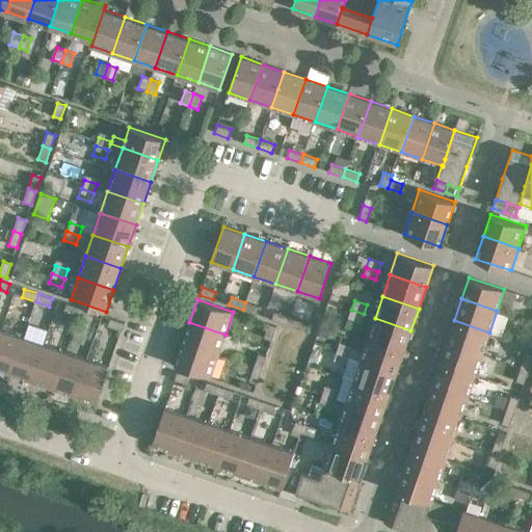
[(259,307),(245,302),(243,310),(257,314),(259,307)]
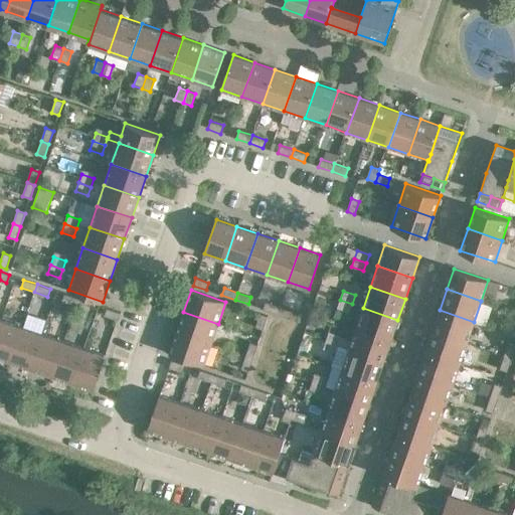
[(77,298),(64,294),(62,302),(75,306),(77,298)]
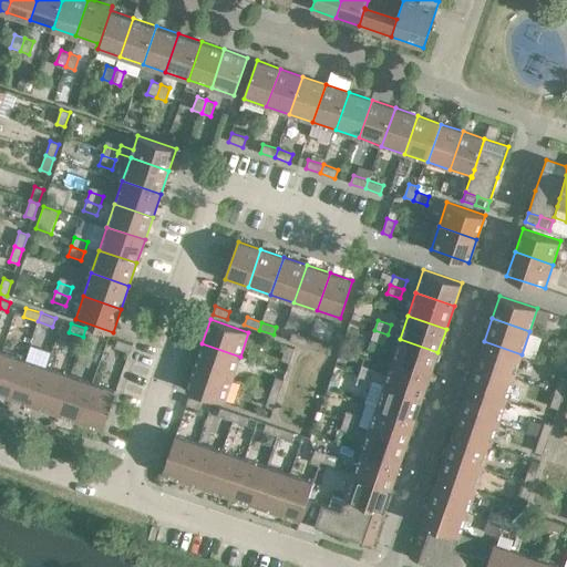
[(101,333),(85,328),(83,337),(98,342),(101,333)]
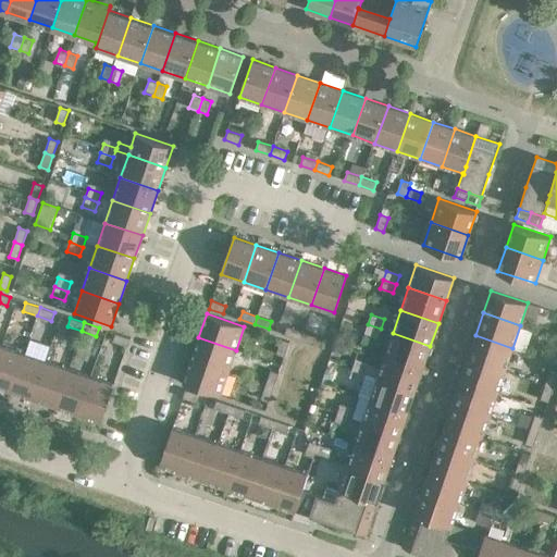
[(381,329),(368,324),(364,333),(378,337),(381,329)]
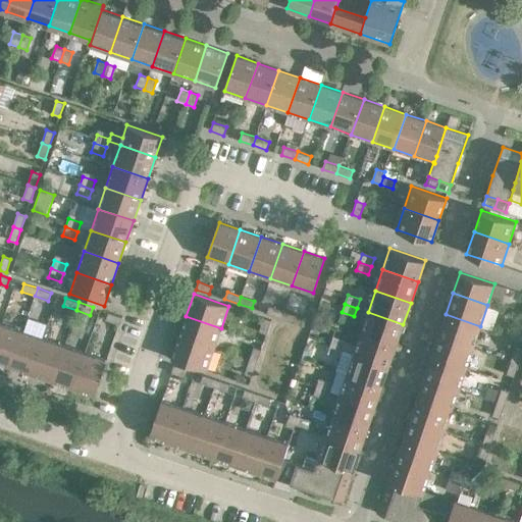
[(269,306),(266,313),(279,318),(282,310),(269,306)]
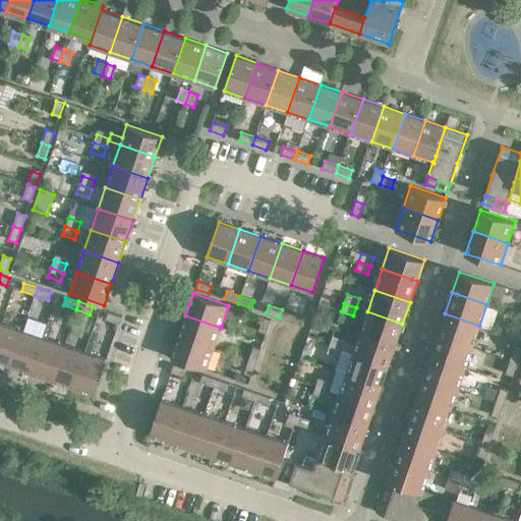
[(295,314),(282,309),(279,317),(293,322),(295,314)]
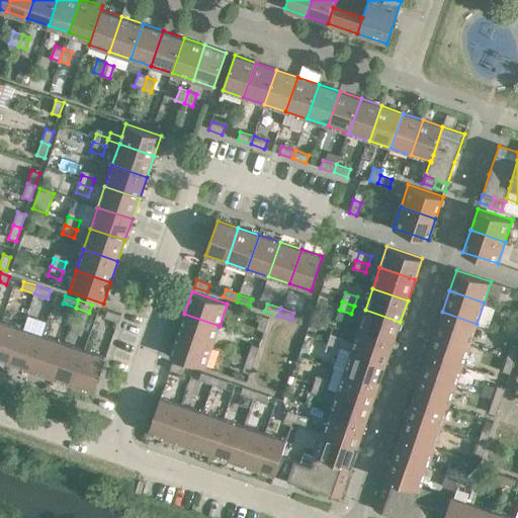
[(121,315),(107,310),(105,318),(118,323),(121,315)]
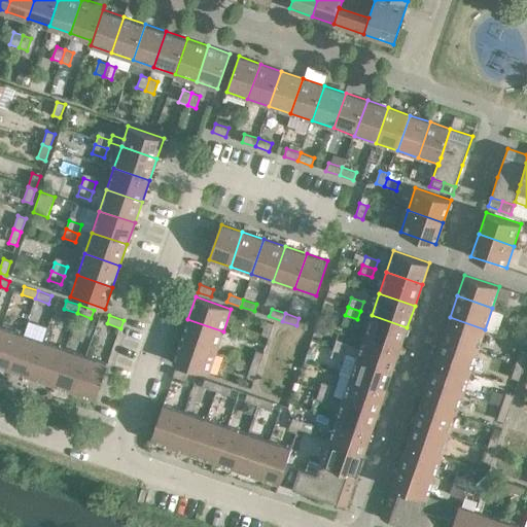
[(407,327),(372,315),(364,337),(399,348),(407,327)]
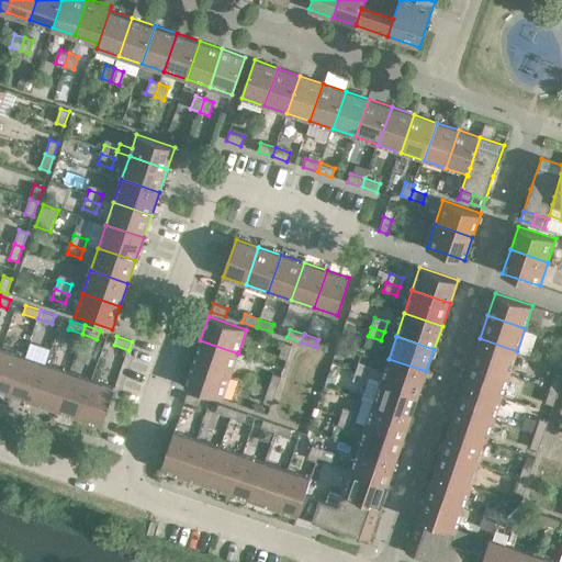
[(517,351),(480,338),(472,361),(509,374),(517,351)]
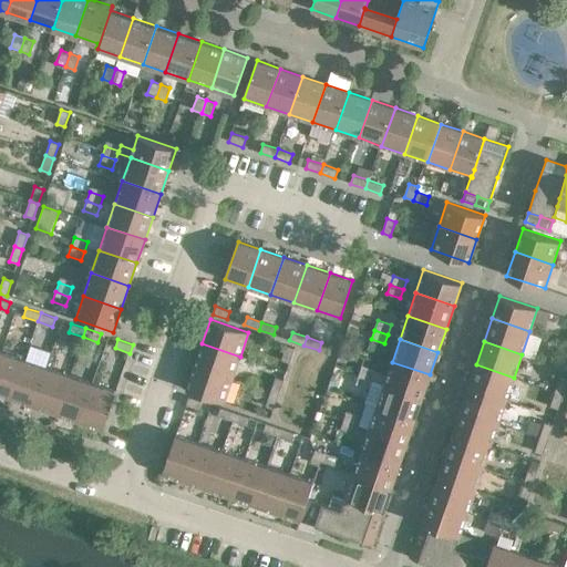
[(240,357),(202,343),(194,367),(233,380),(240,357)]
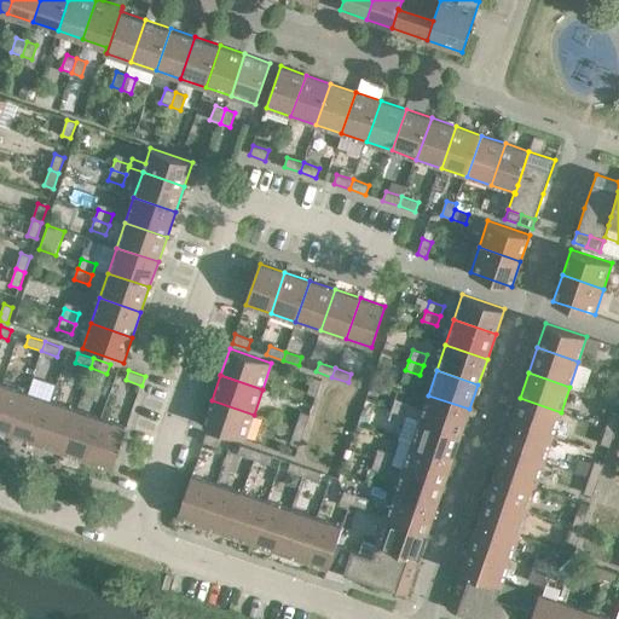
[(322,380),(312,377),(307,393),(316,397),(322,380)]
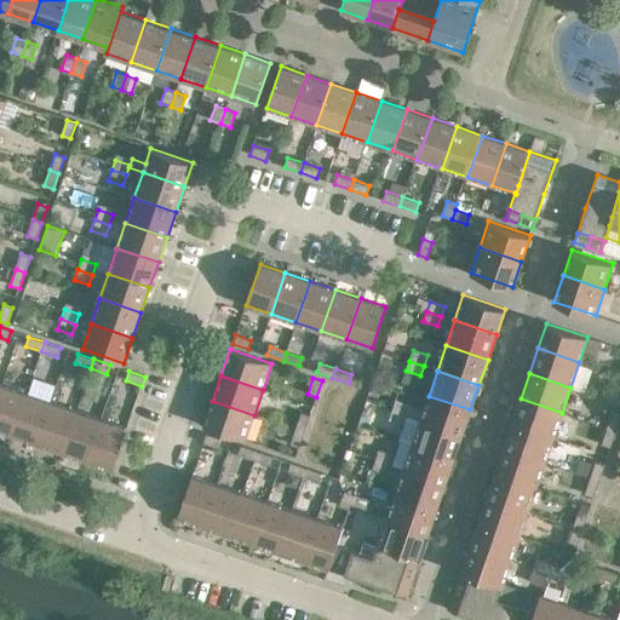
[(81,399),(97,403),(102,389),(86,384),(81,399)]
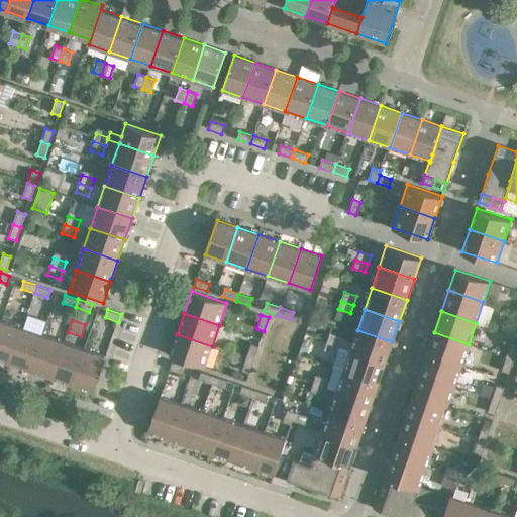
[(22,328),(1,321),(0,323),(0,358),(10,363),(22,328)]
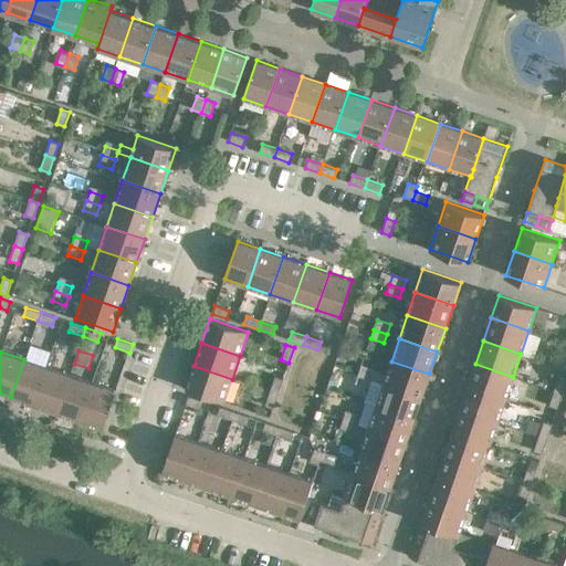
[(48,367),(24,359),(11,397),(34,405),(48,367)]
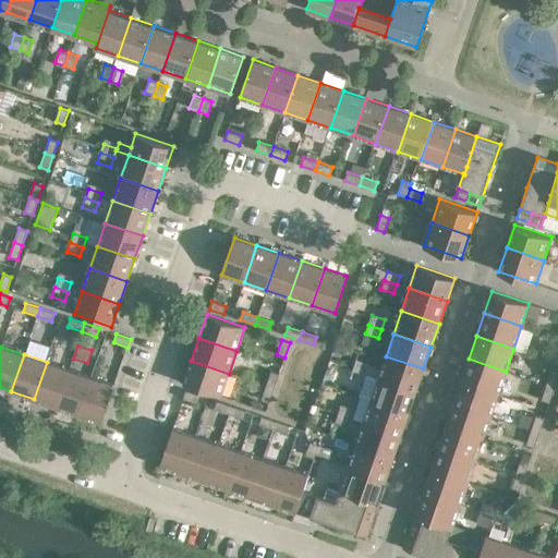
[(423,368),(386,356),(378,378),(415,391),(423,368)]
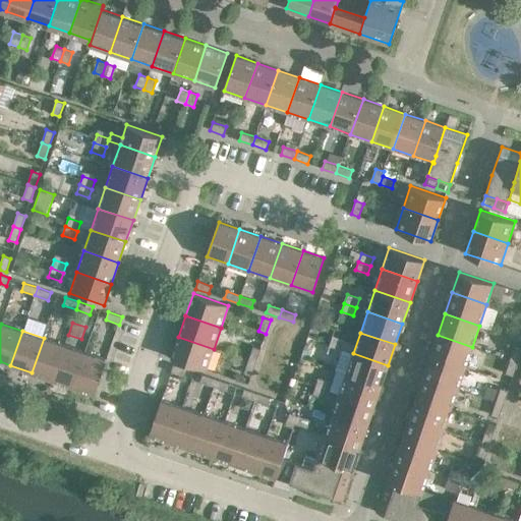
[(472,347),(438,335),(430,356),(465,368),(472,347)]
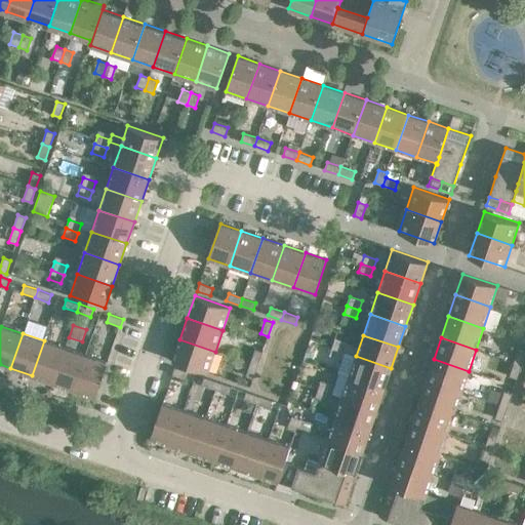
[(335,338),(332,347),(345,351),(348,342),(335,338)]
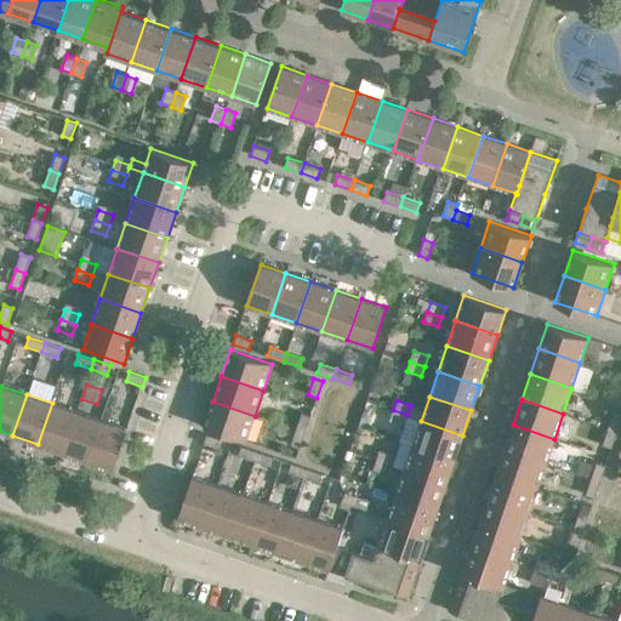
[(255,416),(212,402),(204,427),(245,442),(255,416)]
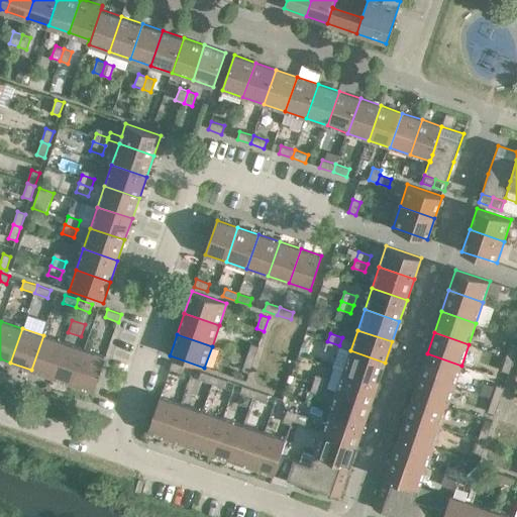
[(64,342),(43,335),(31,370),(53,377),(64,342)]
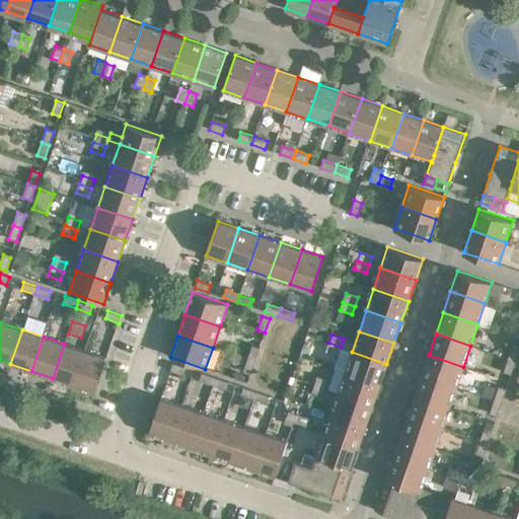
[(341,347),(328,343),(325,352),(338,356),(341,347)]
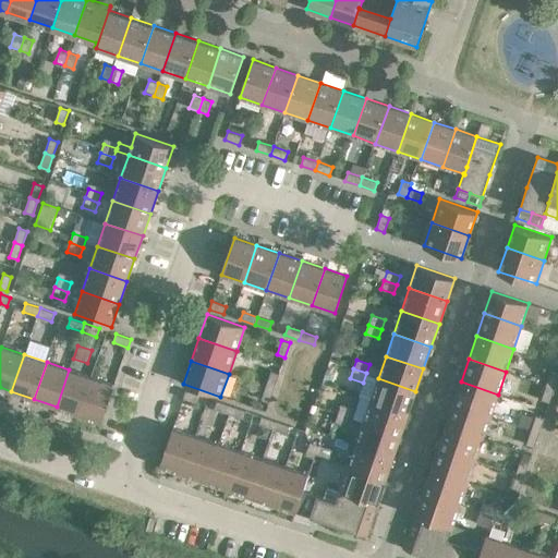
[(92,377),(69,370),(57,407),(79,415),(92,377)]
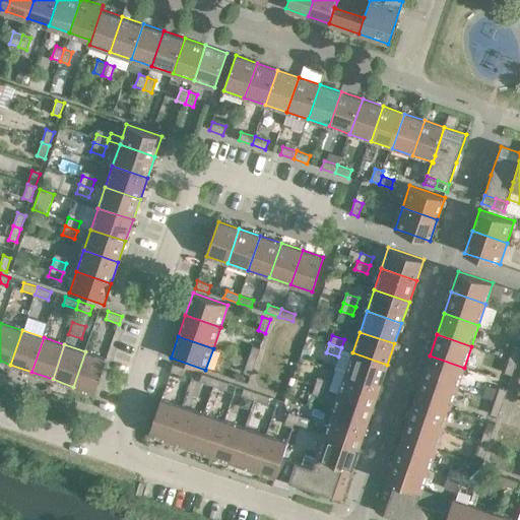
[(253,345),(248,360),(255,362),(260,348),(253,345)]
